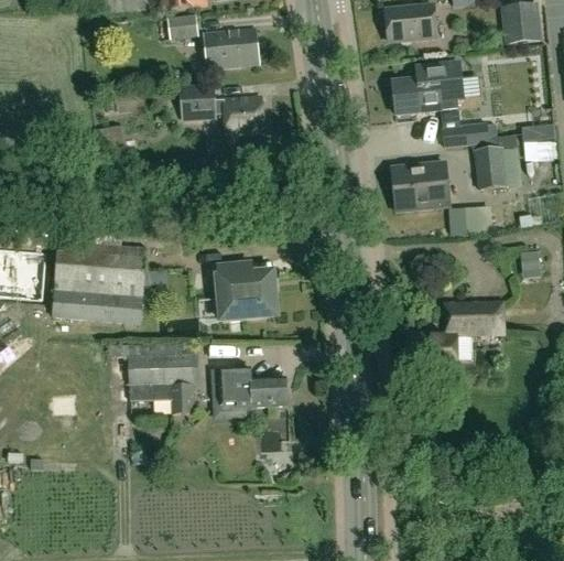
[(102,0),(104,12),(145,9),(153,8),(152,0),(102,0)]
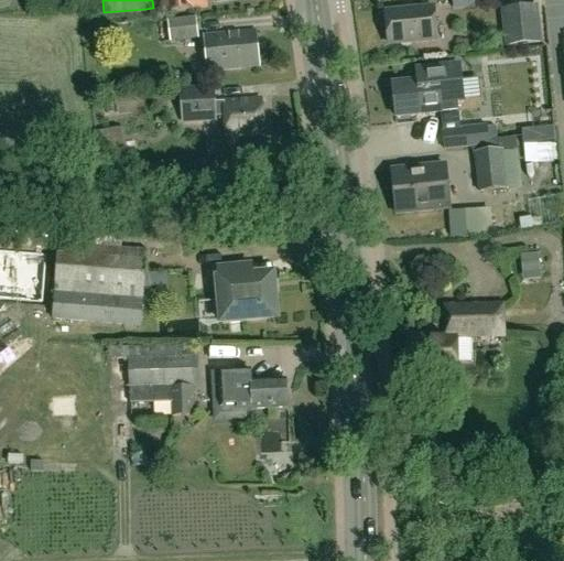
[(161,0),(163,10),(207,4),(206,0),(161,0)]
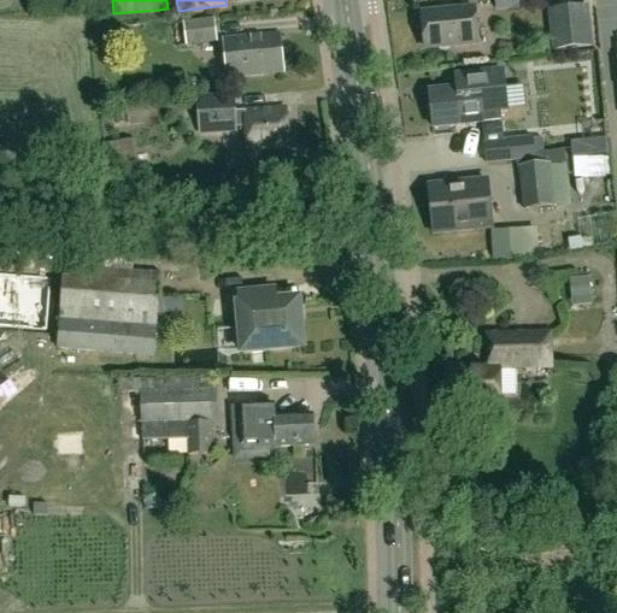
[(553,47),(591,43),(586,3),(548,7),(553,47)]
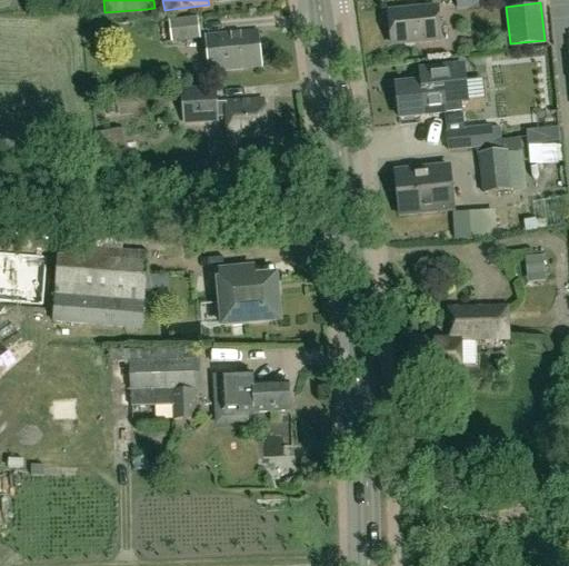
[(393,40),(437,37),(435,5),(390,9),(393,40)]
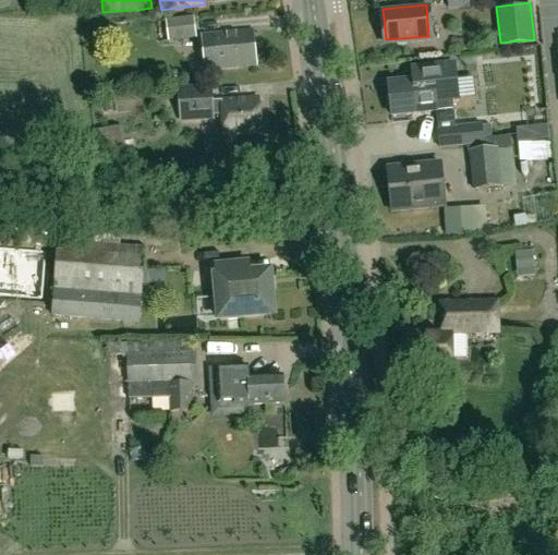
[(168,39),(196,35),(193,13),(165,17),(168,39)]
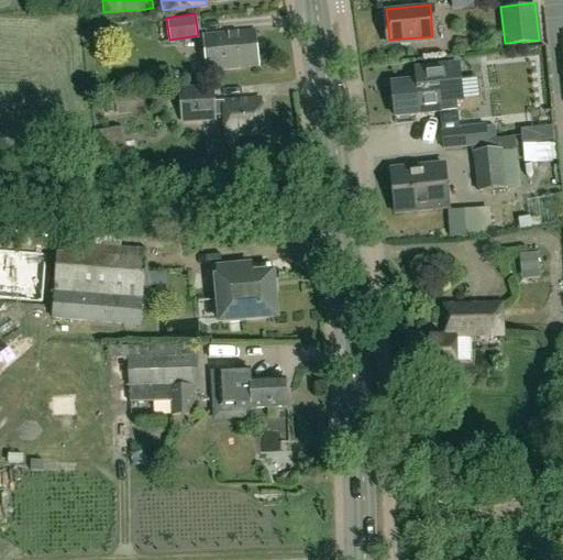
[(206,67),(219,67),(257,63),(254,28),(202,32),(206,67)]
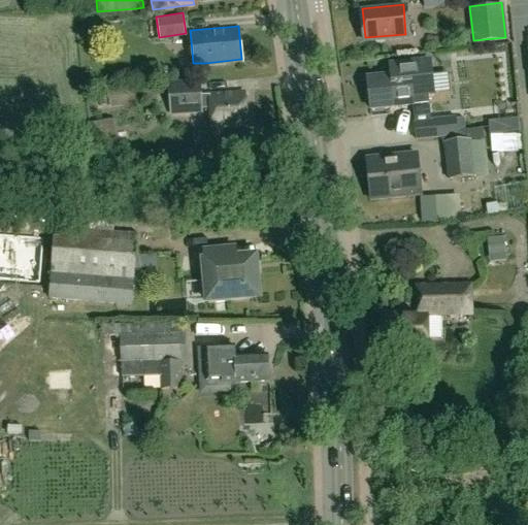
[(442,141),(484,137),(482,126),(457,128),(455,113),(430,117),(428,92),(431,92),(427,58),(390,62),(391,75),(367,77),(370,107),(411,103),(416,138),(441,135),(442,141)]
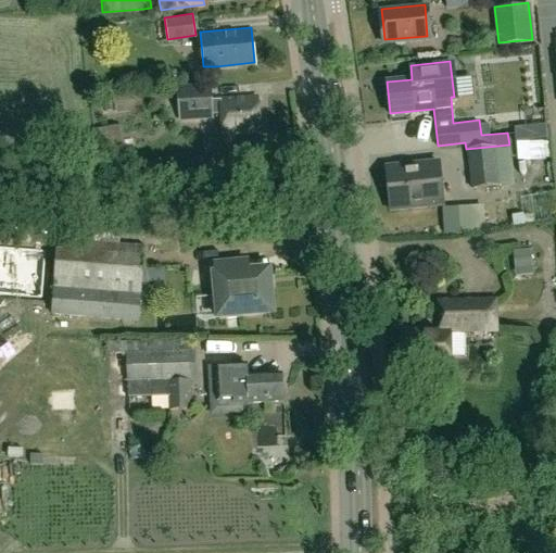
[(211,97),(210,80),(177,83),(180,118),(213,116),(212,112),(220,112),(222,132),(258,129),(256,95),(219,98),(219,96),(211,97)]
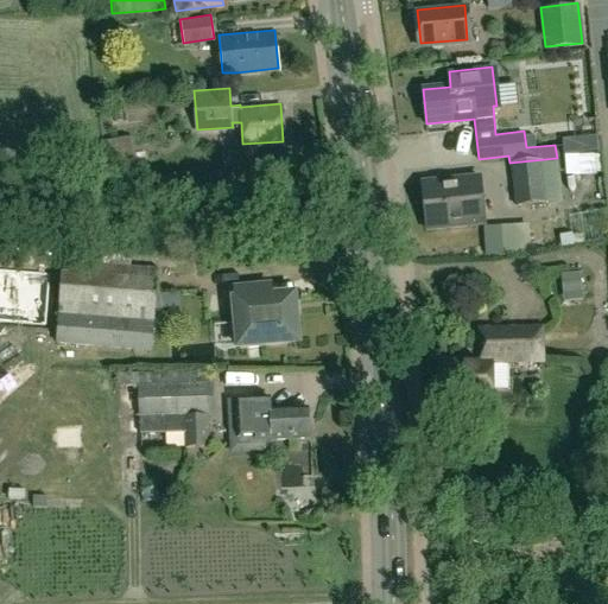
[(133,135),(103,139),(106,166),(107,173),(138,171),(133,135)]
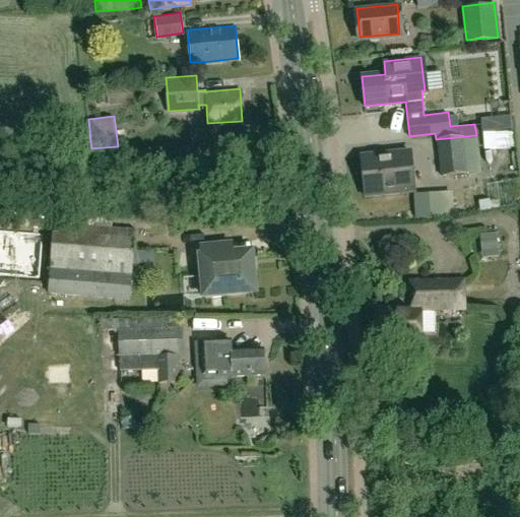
[(519,146),(519,132),(491,131),(491,146),(519,146)]
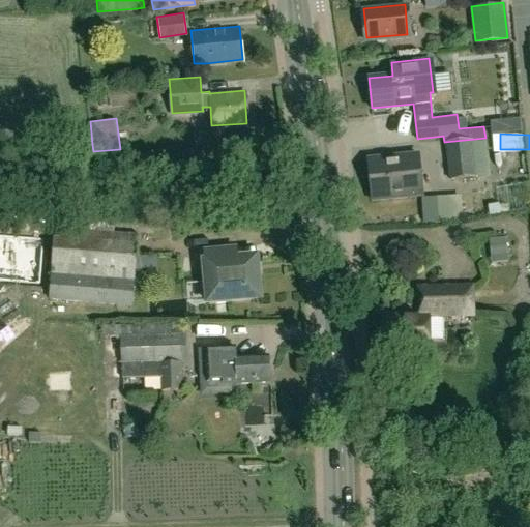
[(486,138),(444,142),(444,143),(448,178),(489,173),(486,138)]
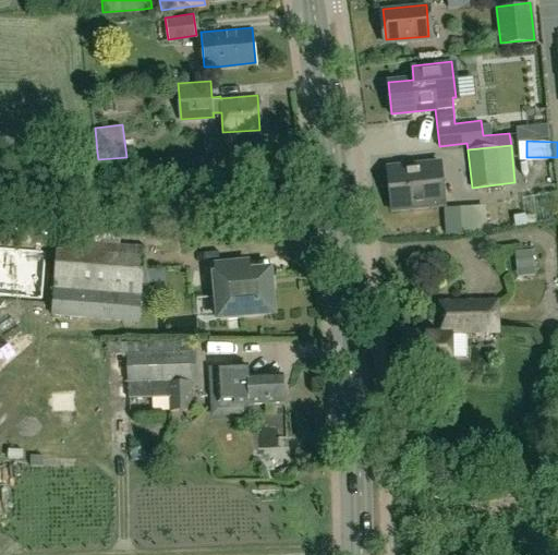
[(392,209),(444,204),(438,159),(387,165),(392,209)]
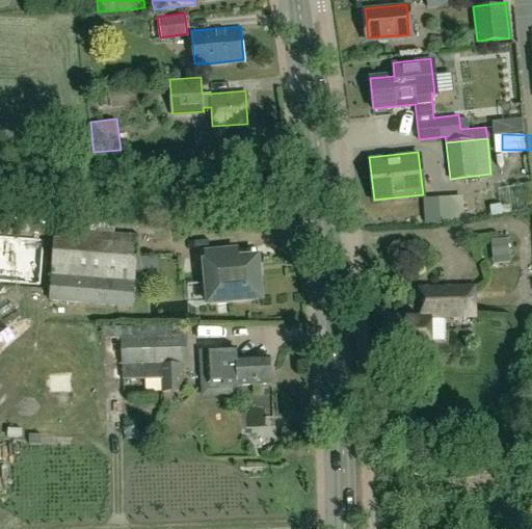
[(113,230),(114,213),(74,210),(73,228),(54,226),(53,239),(48,298),(132,306),(137,232),(113,230)]
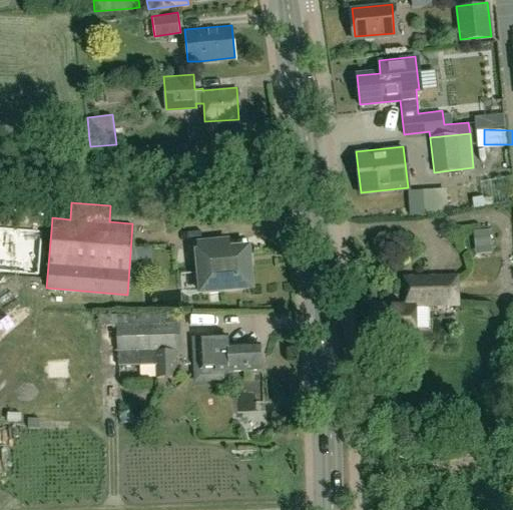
[(475,253),(492,251),(489,224),(479,225),(479,229),(473,229),(475,253)]
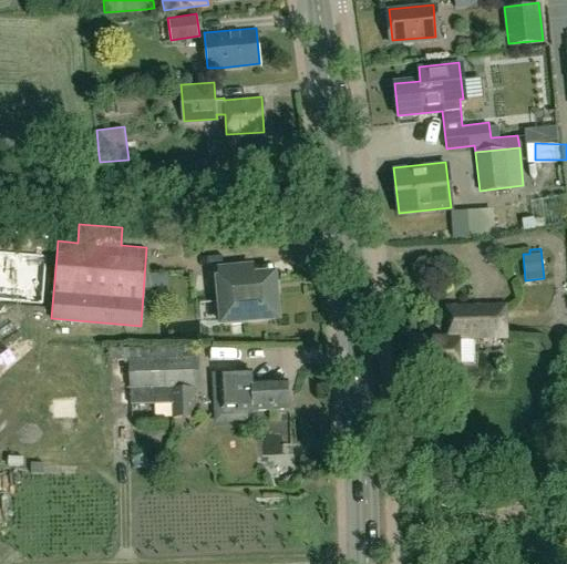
[(241,278),(240,265),(218,267),(220,284),(223,284),(225,318),(276,314),(272,276),(241,278)]
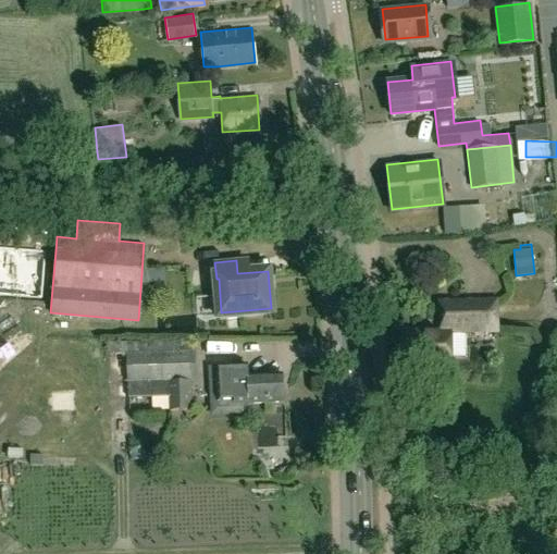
[(496,330),(496,298),(437,297),(438,329),(401,329),(401,367),(450,366),(450,329),(496,330)]
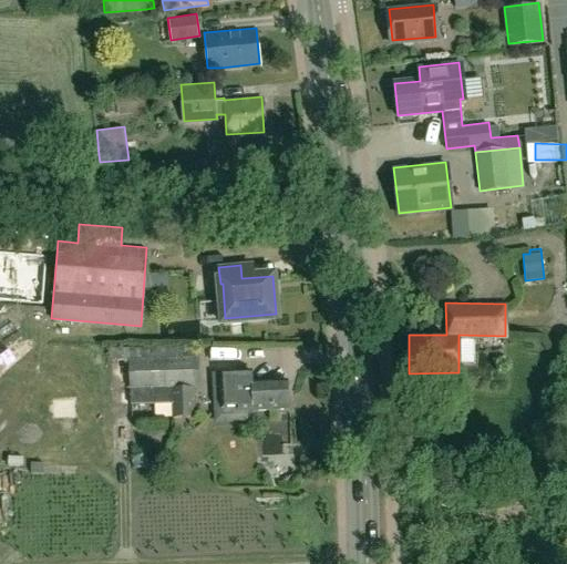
[(194,385),(200,385),(199,356),(127,358),(127,359),(114,359),(114,386),(121,386),(121,403),(171,402),(172,416),(195,414),(194,385)]
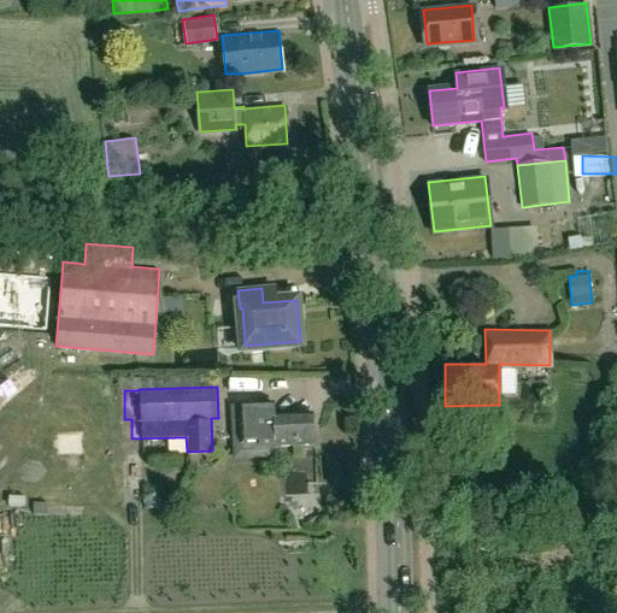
[(272,400),(236,402),(238,404),(238,406),(238,414),(240,452),(259,451),(259,444),(275,444),(315,442),(312,411),(274,413),(272,400)]
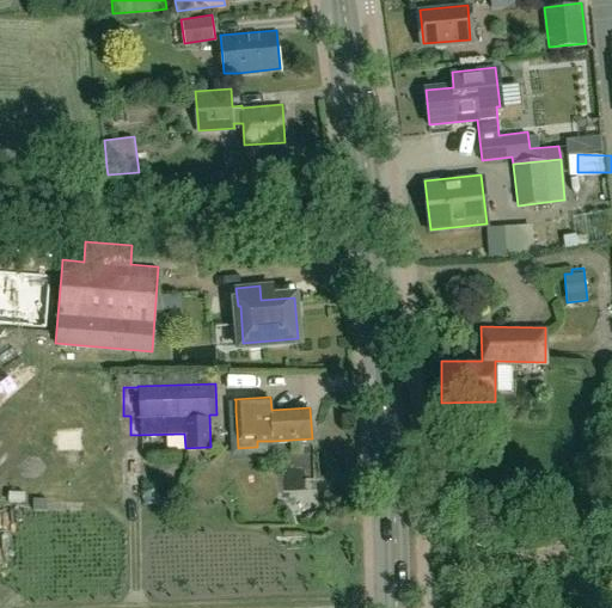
[(313,486),(297,490),(301,513),(318,508),(313,486)]
